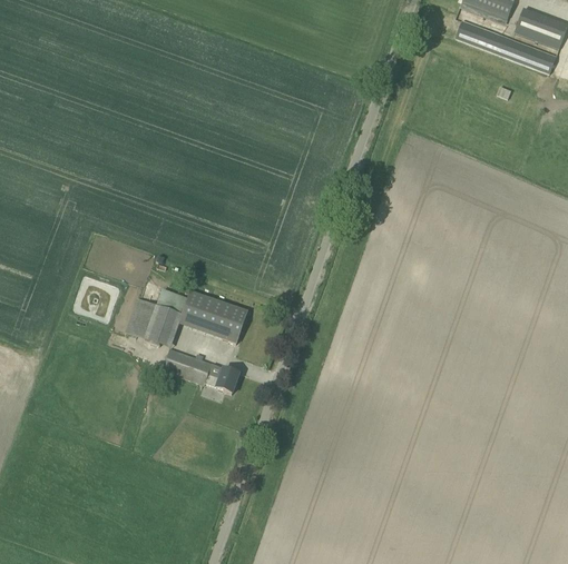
[(560,48),(567,29),(567,22),(526,7),(516,31),(560,48)]
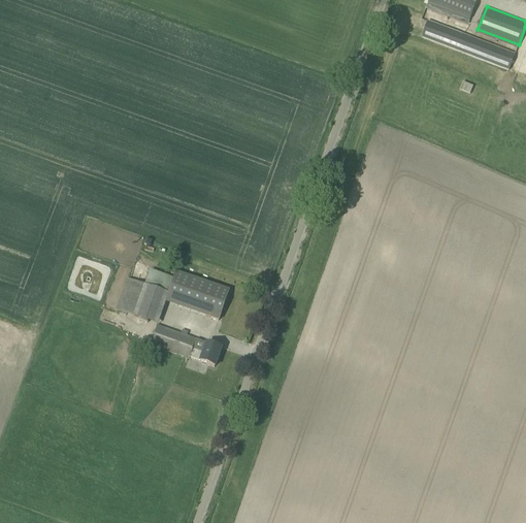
[(512,66),(518,51),(429,17),(423,33),(512,66)]
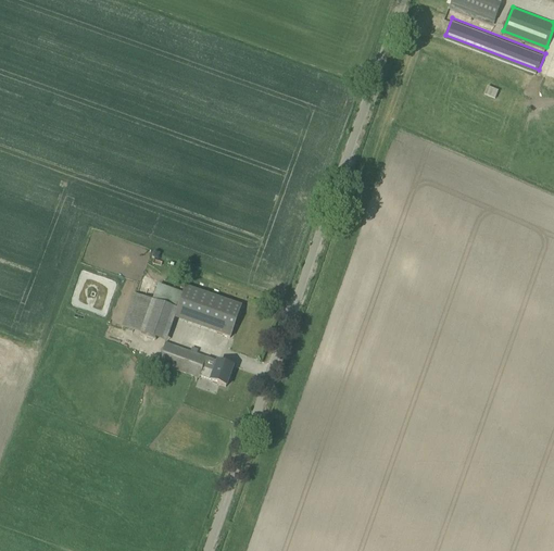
[(485,90),(496,95),(499,87),(488,84),(485,90)]
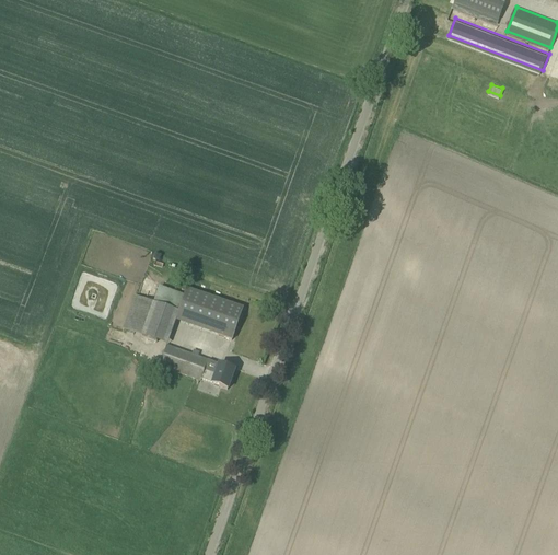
[(229,299),(219,330),(234,335),(245,304),(229,299)]
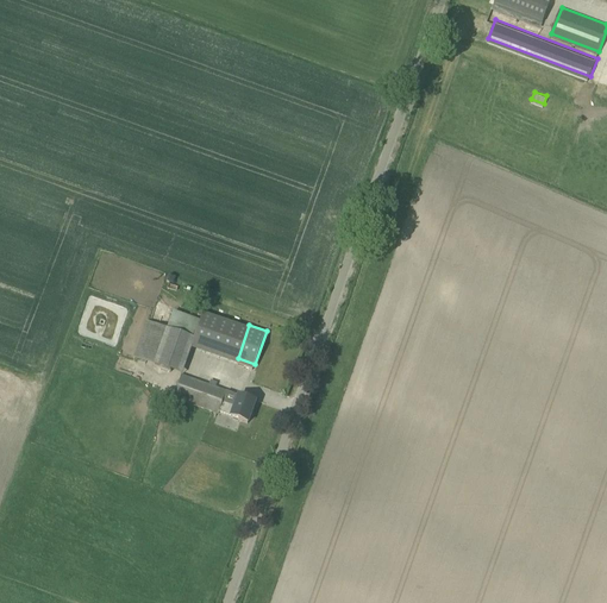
[(220,409),(221,407),(229,387),(183,371),(176,394),(220,409)]
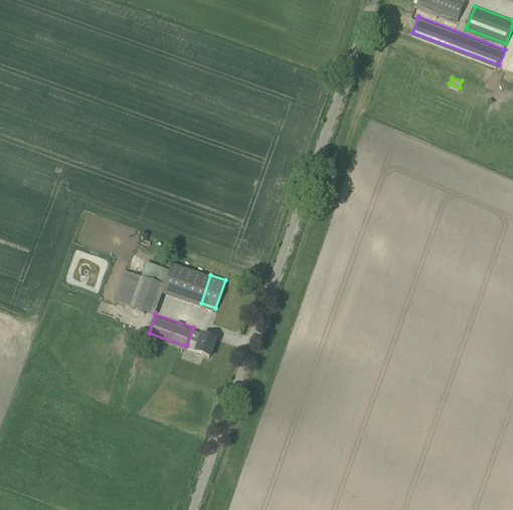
[(211,354),(217,336),(193,327),(187,344),(198,347),(197,349),(211,354)]
